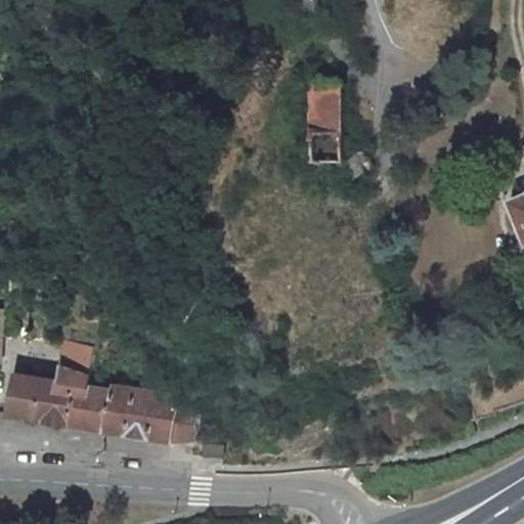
[(335,79),(312,80),(312,161),(342,161),(342,74),(335,74),(335,79)]
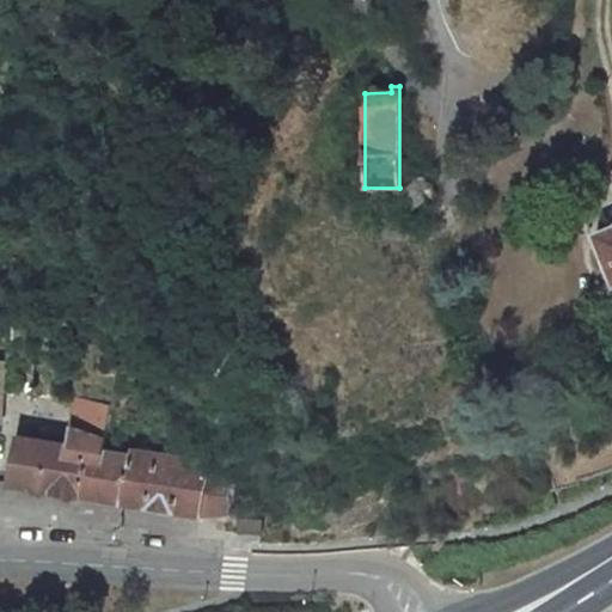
[(423,177),(399,188),(404,214),(435,191),(423,177)]
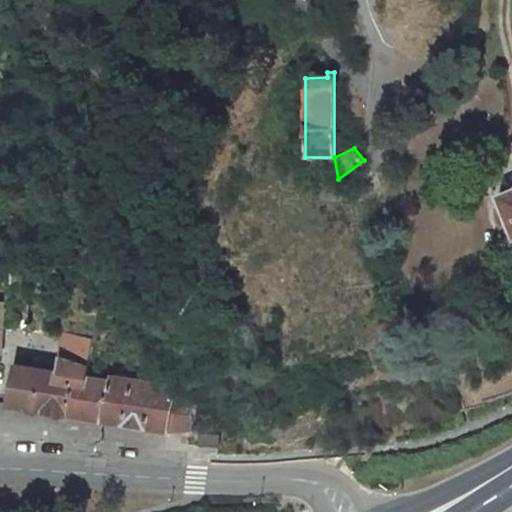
[(511,190),(496,197),(511,232),(511,190)]
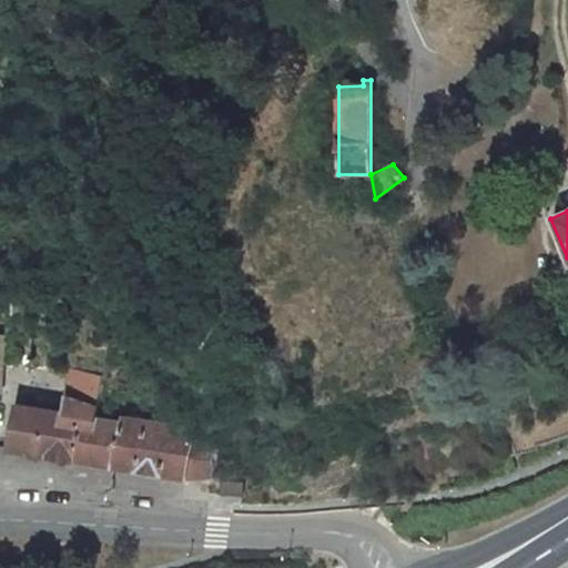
[(99,377),(67,368),(63,396),(92,402),(99,377)]
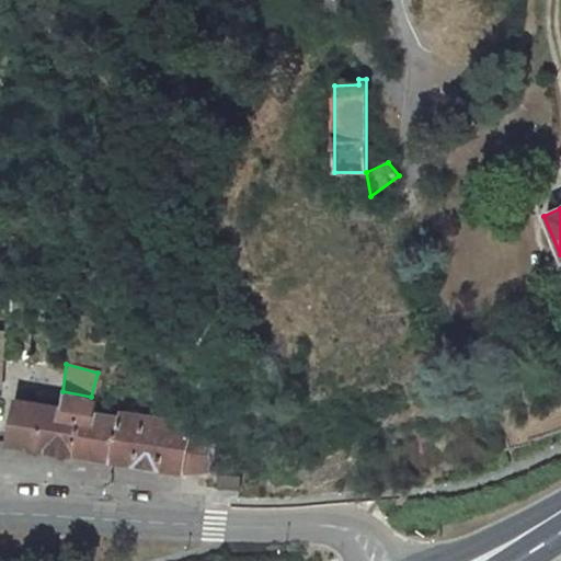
[(60,408),(15,401),(9,445),(72,456),(80,411),(87,412),(91,397),(63,391),(60,408)]
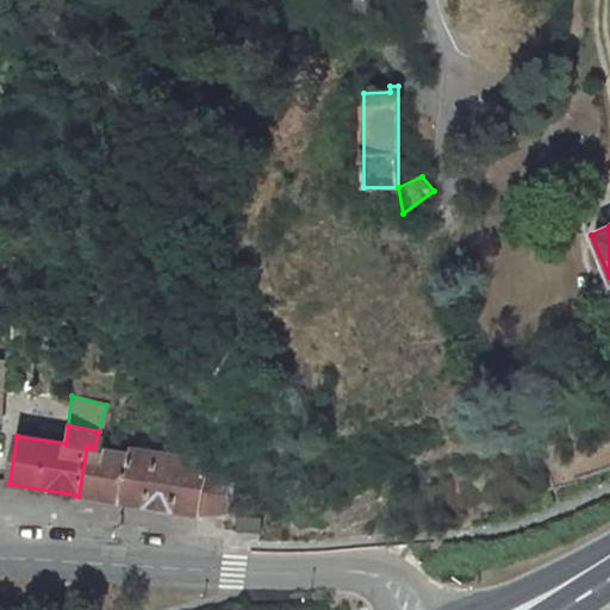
[(206,467),(94,448),(87,447),(79,496),(116,502),(199,515),(224,514),(229,483),(205,477),(206,467)]
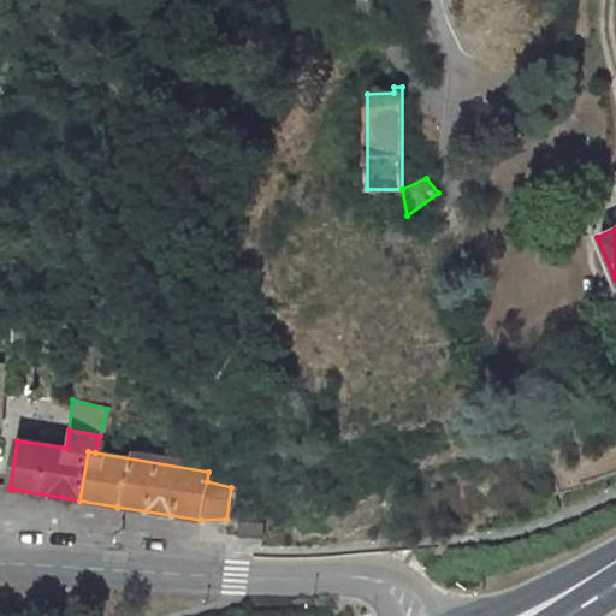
[(260,522),(237,522),(236,535),(259,535),(260,522)]
